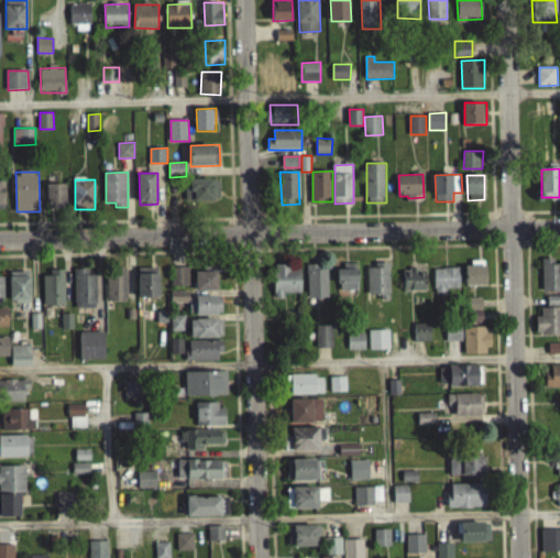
[(188,201),(221,200),(221,179),(188,179),(188,201)]
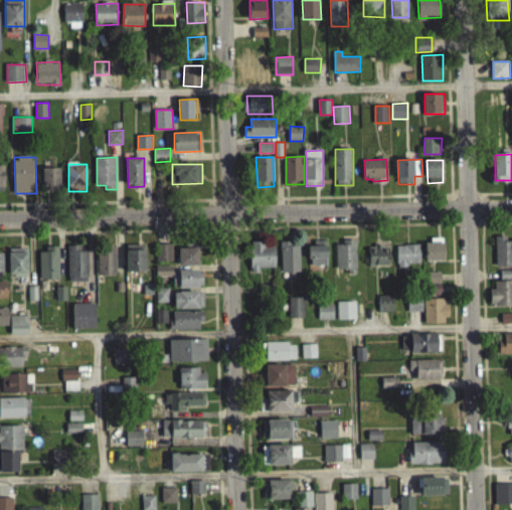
[(44,191),(61,191),(61,168),(43,168),(44,191)]
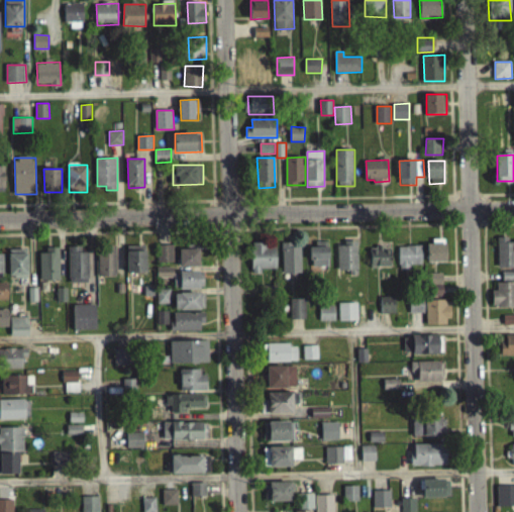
[(513,238),(499,238),(499,267),(513,268),(513,238)]
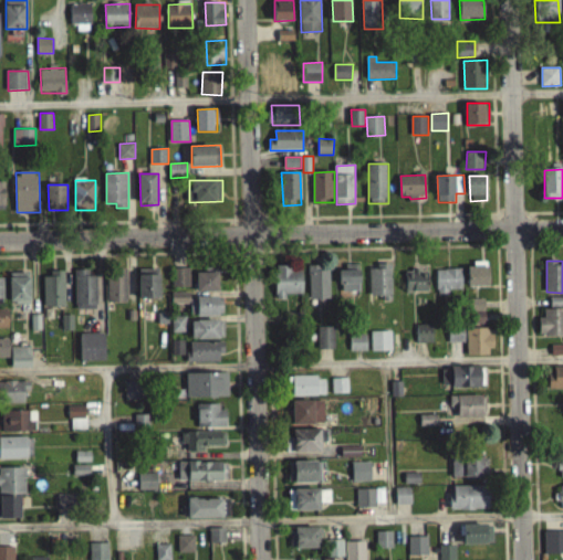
[(393,262),(371,263),(372,296),(385,295),(385,300),(394,300),(393,262)]
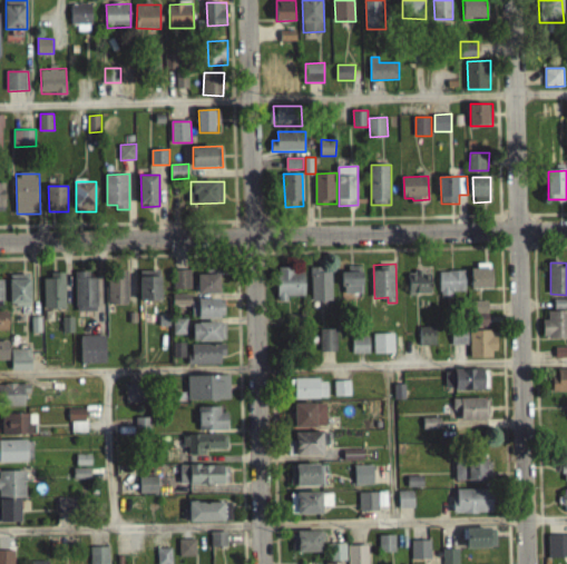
[(471,266),(472,289),(492,288),(491,266),(471,266)]
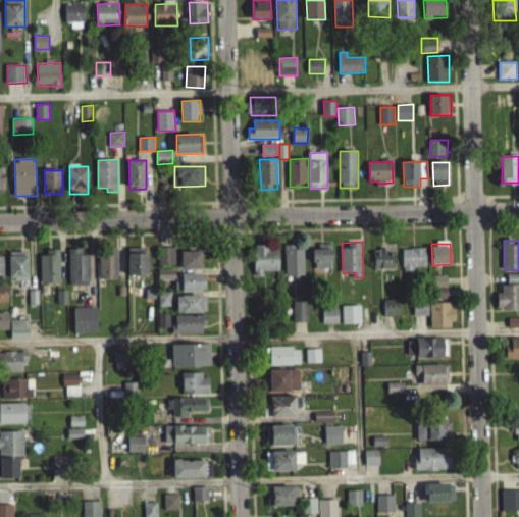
[(280,271),(279,245),(255,246),(256,276),(265,276),(264,272),(280,271)]
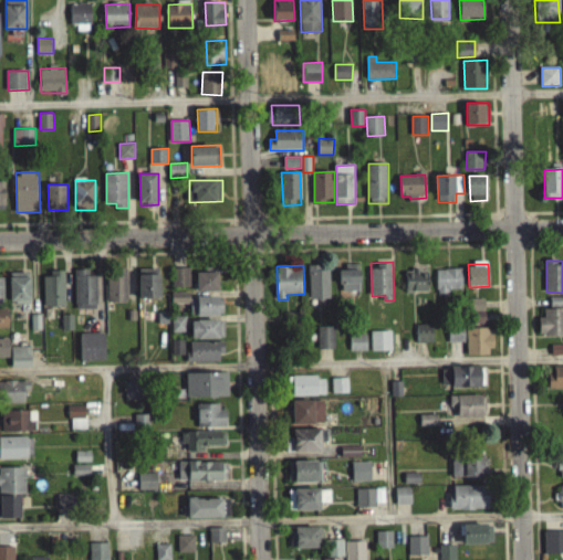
[(331,298),(330,265),(310,265),(311,299),(331,298)]
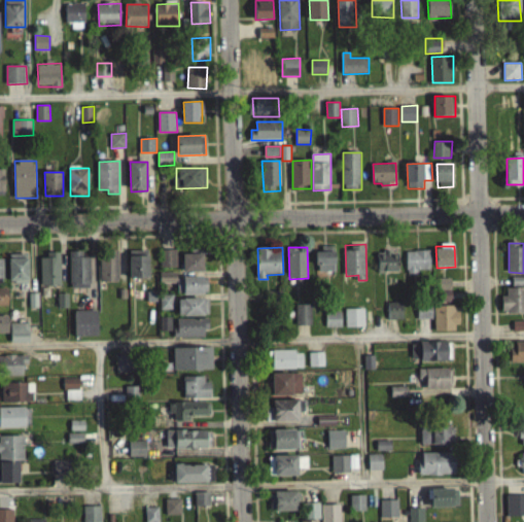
[(318,248),(317,272),(336,272),(336,248),(318,248)]
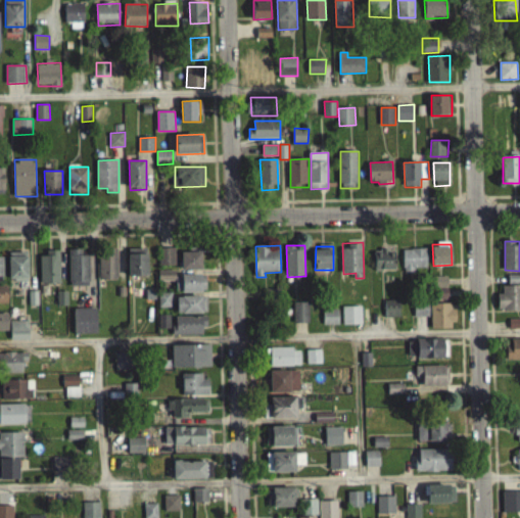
[(178,266),(177,247),(160,248),(160,266),(178,266)]
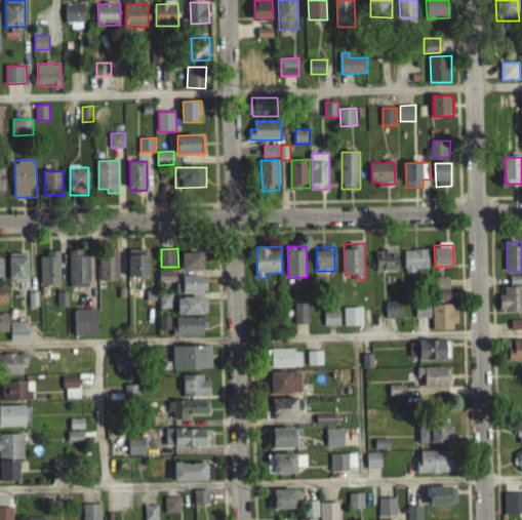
[(130,278),(150,277),(149,249),(130,250),(130,278)]
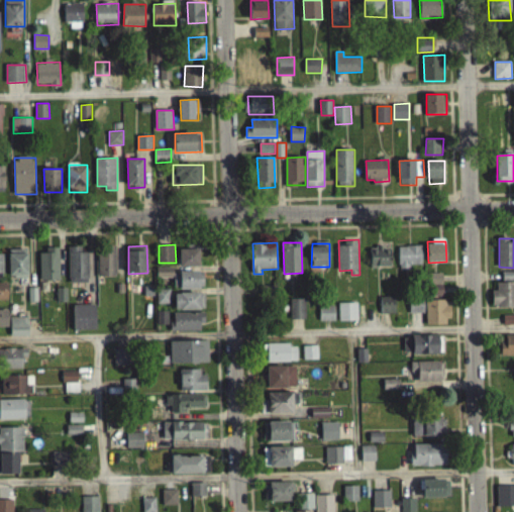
[(117,277),(118,246),(100,246),(100,277),(117,277)]
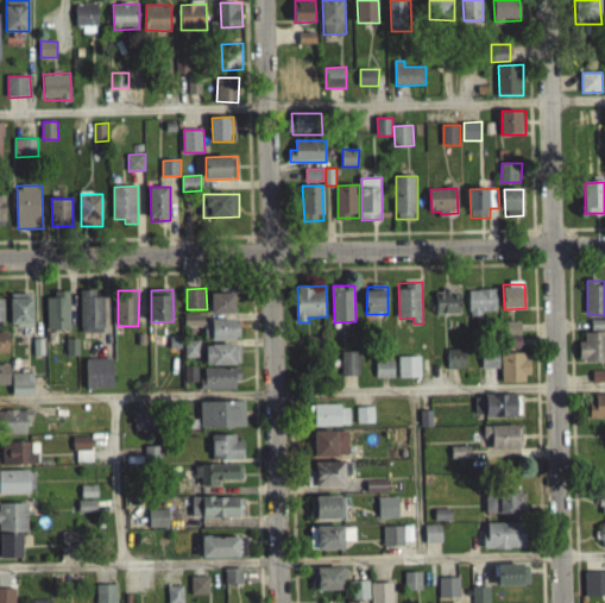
[(471,290),(472,316),(486,316),(486,312),(498,312),(497,290),(471,290)]
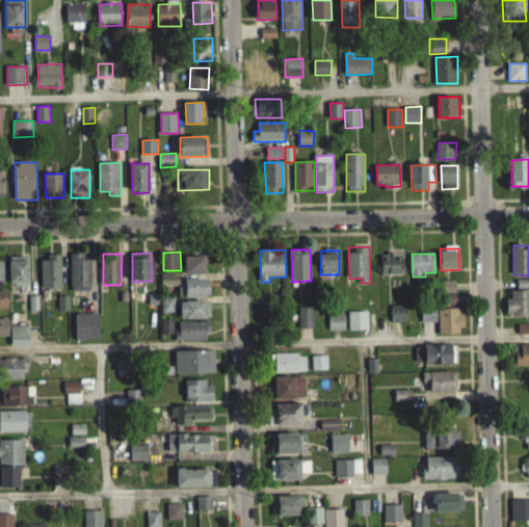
[(73,291),(93,291),(91,255),(72,256),(73,291)]
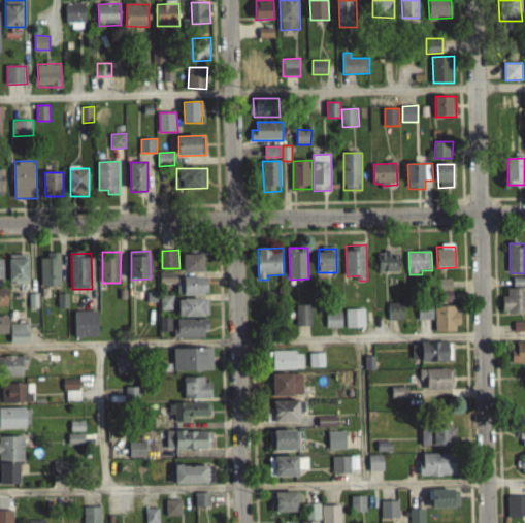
[(380,272),(400,272),(400,253),(380,253),(380,272)]
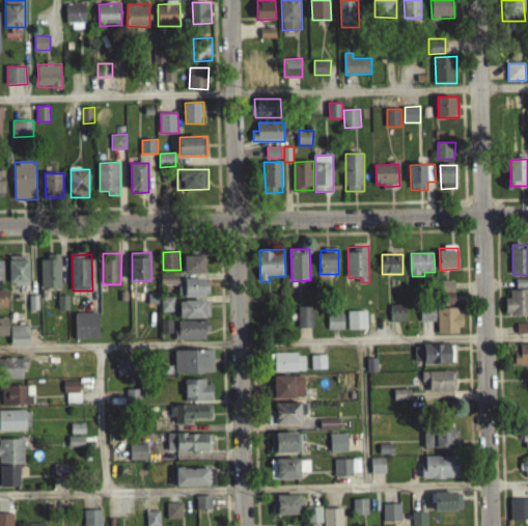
[(205,255),(185,256),(186,274),(206,273),(205,255)]
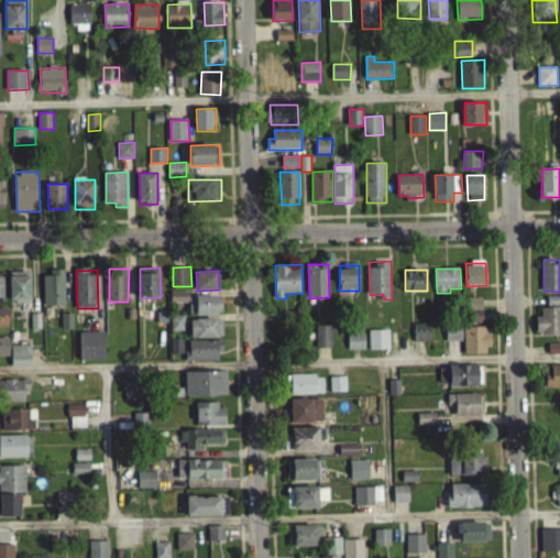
[(10,272),(11,303),(32,303),(31,272),(10,272)]
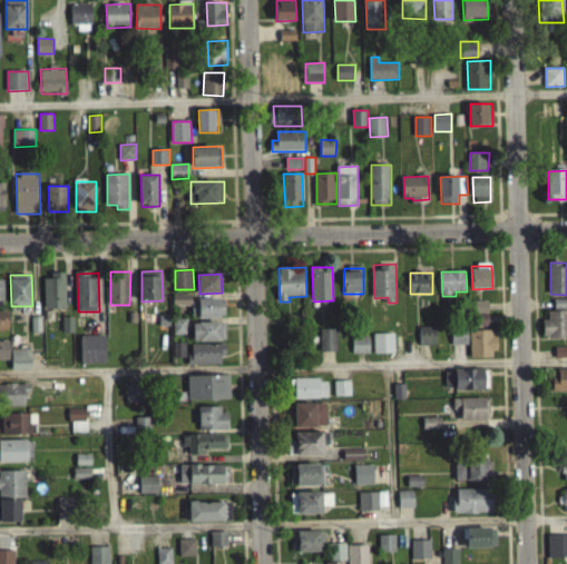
[(67,275),(45,275),(46,309),(68,308),(67,275)]
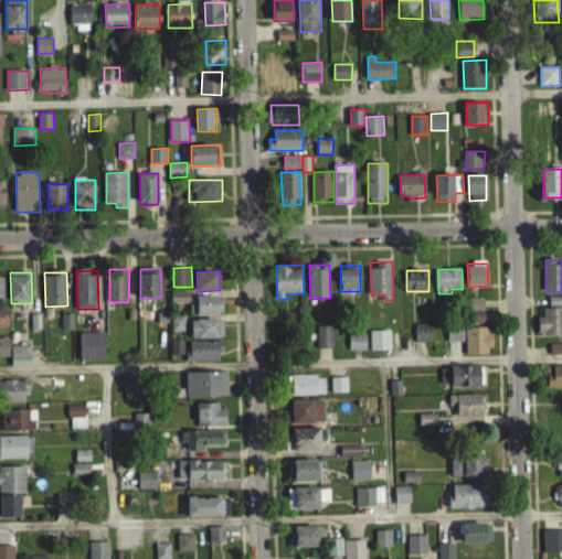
[(173,292),(172,302),(191,303),(191,292),(173,292)]
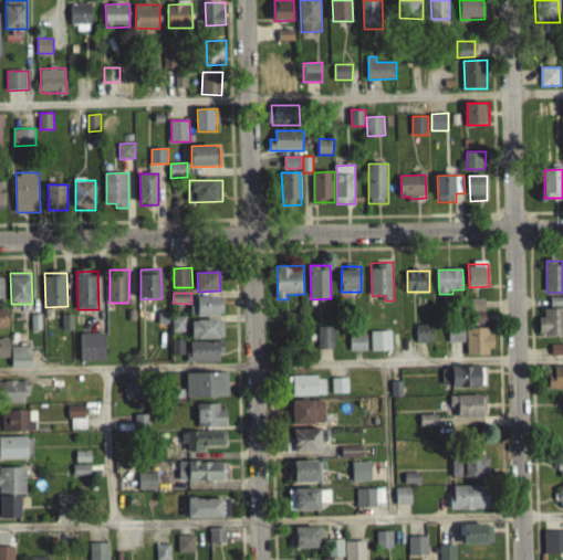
[(225,315),(225,297),(191,297),(193,316),(225,315)]
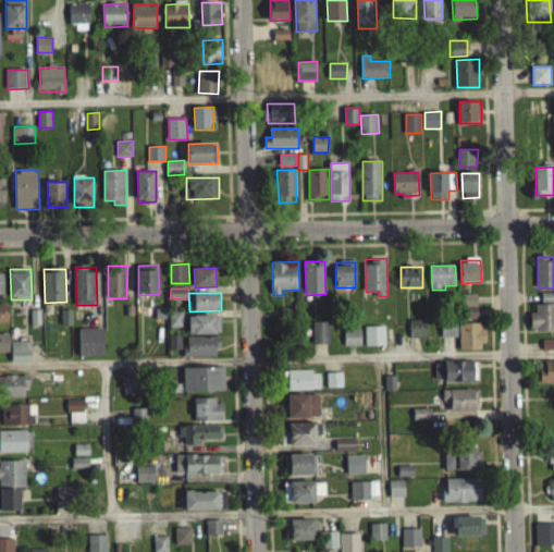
[(478,294),(462,295),(463,319),(479,319),(478,294)]
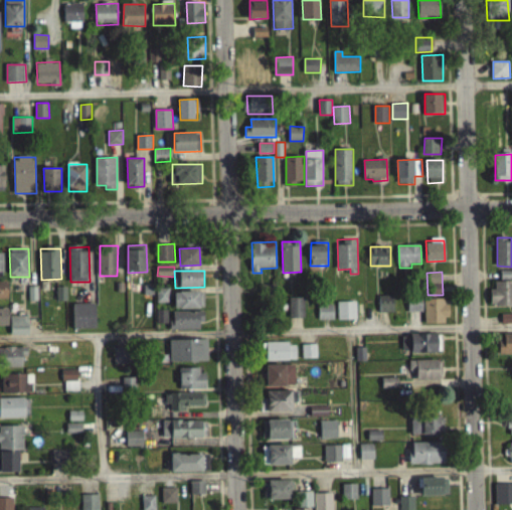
[(0,298),(9,299),(9,281),(0,281),(0,298)]
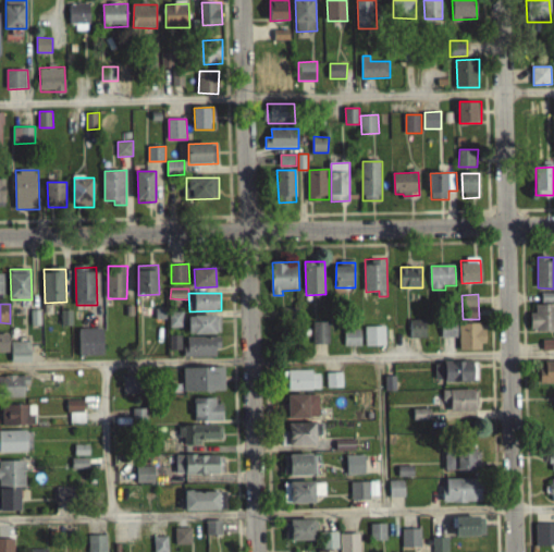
[(533,331),(553,330),(553,304),(533,305),(533,331)]
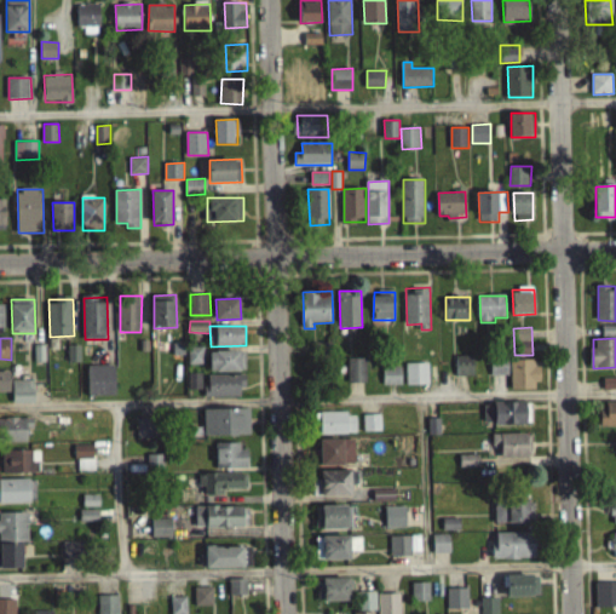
[(70,362),(82,362),(82,345),(69,345),(70,362)]
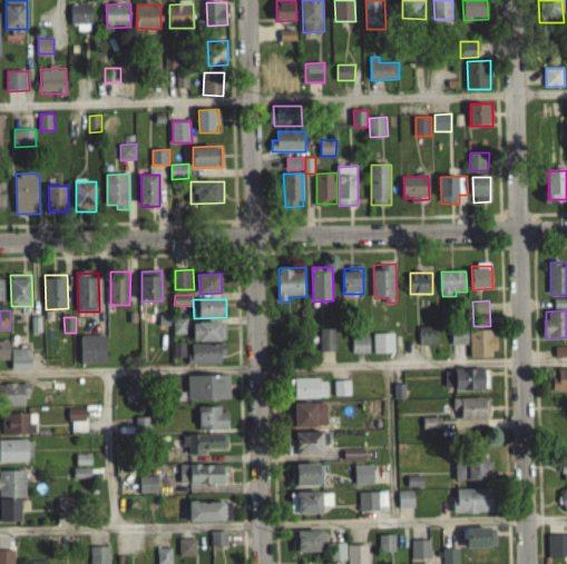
[(175,319),(175,335),(188,334),(187,319),(175,319)]
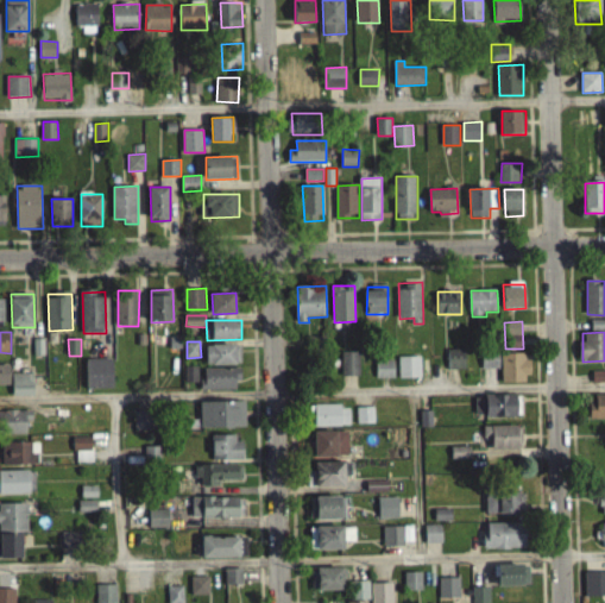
[(208,365),(243,364),(241,345),(207,345),(208,365)]
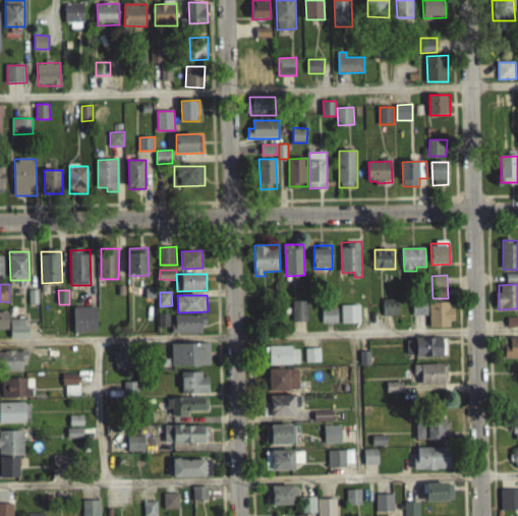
[(400,316),(399,299),(385,299),(386,316),(400,316)]
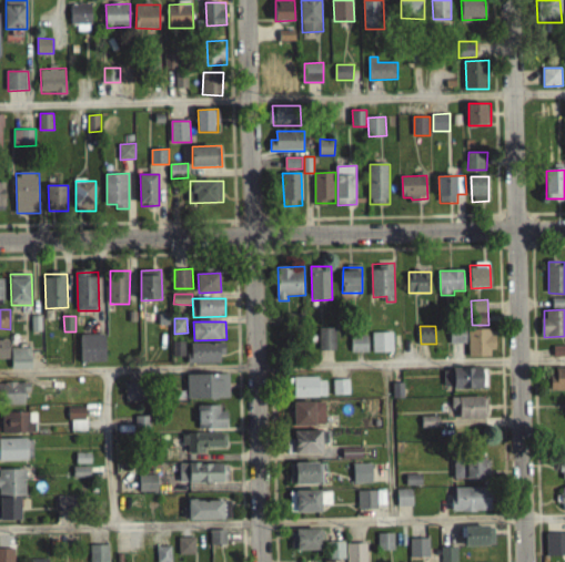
[(321,350),(338,350),(336,328),(320,328),(321,350)]
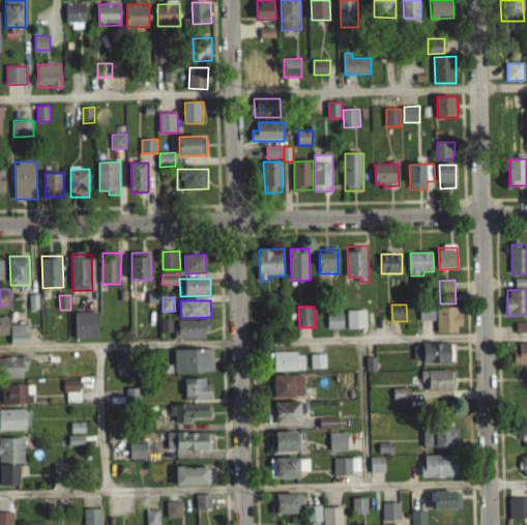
[(422,321),(436,321),(436,308),(421,309),(422,321)]
